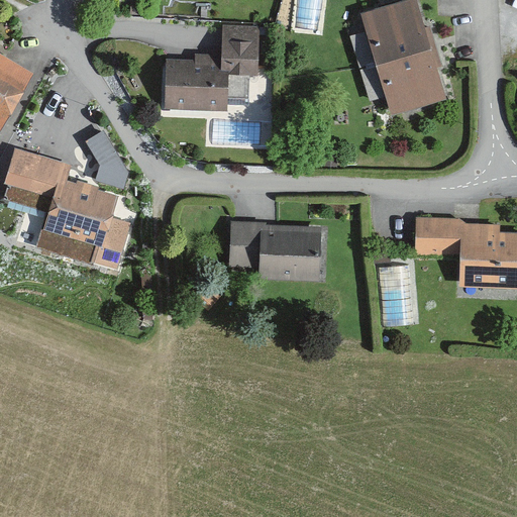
[(443,98),(413,0),(405,0),(358,14),(389,115),(443,98)]
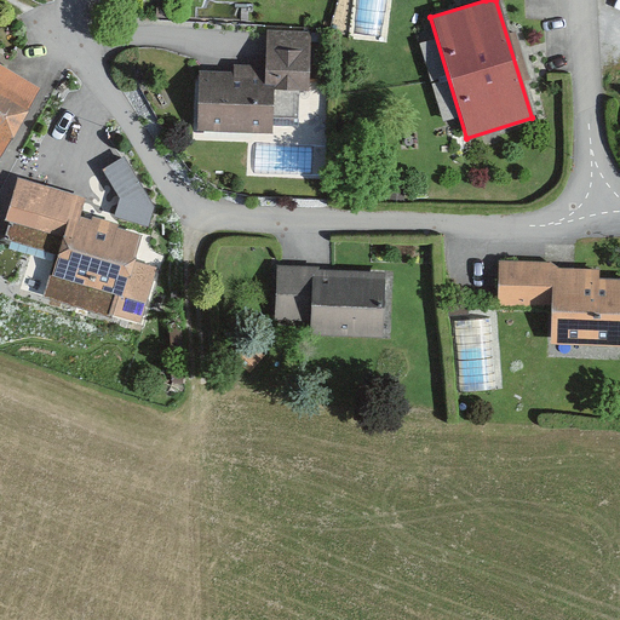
[(303,95),(306,28),(264,27),(262,68),(231,67),(231,74),(197,73),(194,132),(270,137),(273,93),(303,95)]
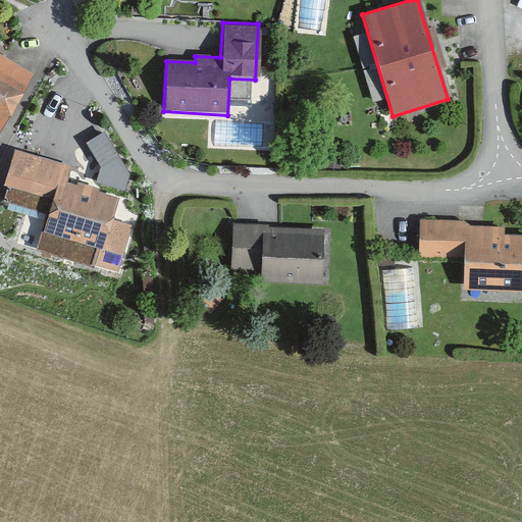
[(0,127),(32,70),(0,52),(0,127)]
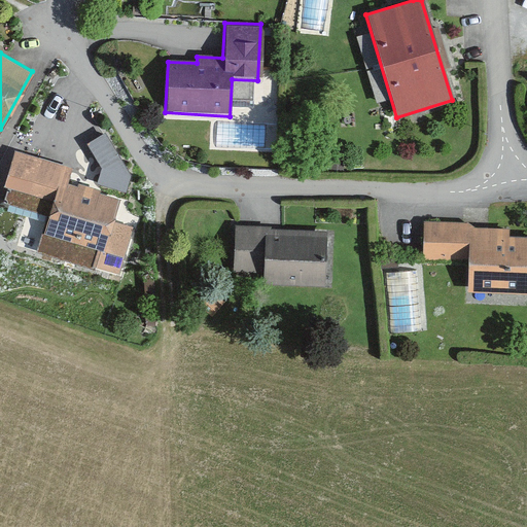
[(113,188),(134,176),(108,132),(88,143),(113,188)]
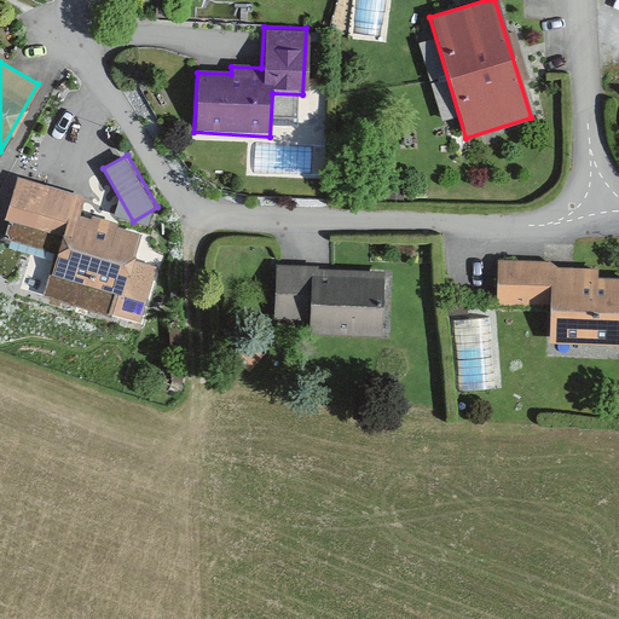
[(139,232),(75,214),(80,197),(38,185),(21,246),(53,255),(48,271),(33,266),(24,293),(50,300),(56,278),(111,295),(106,312),(138,320),(154,267),(131,261),(139,232)]
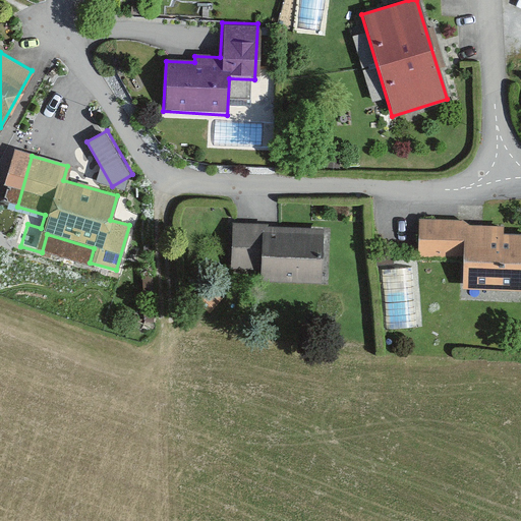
[(520,291),(520,235),(502,235),(502,228),(464,227),(465,222),(416,220),(415,261),(462,262),(462,289),(520,291)]
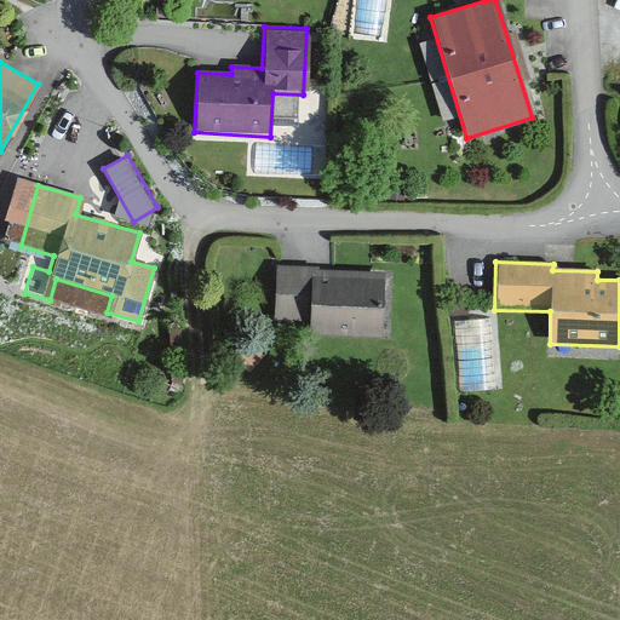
[(383,338),(385,276),(316,274),(316,268),(275,267),(274,322),(310,323),(309,336),(383,338)]
